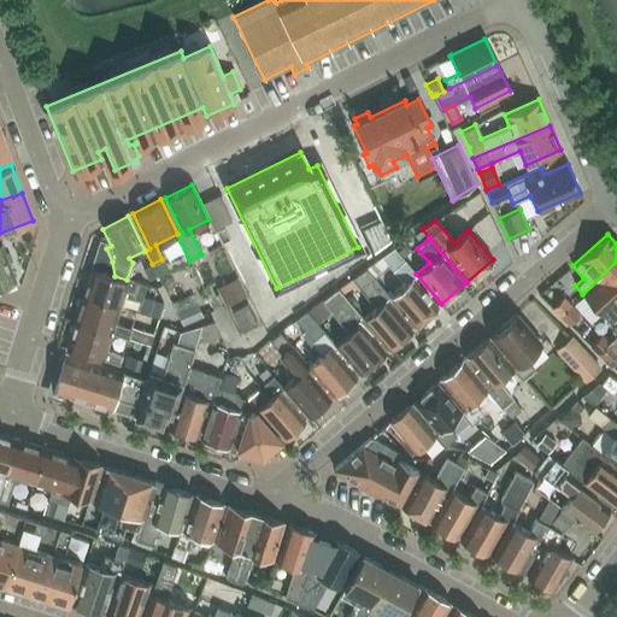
[(112,262),(106,248),(104,244),(99,241),(82,295),(118,306),(122,295),(140,301),(145,286),(127,280),(115,276),(112,262)]
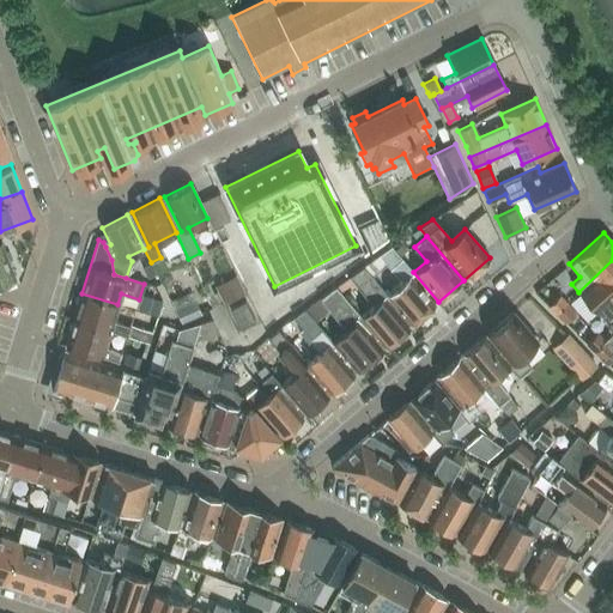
[(0,284),(14,279),(0,244),(0,284)]
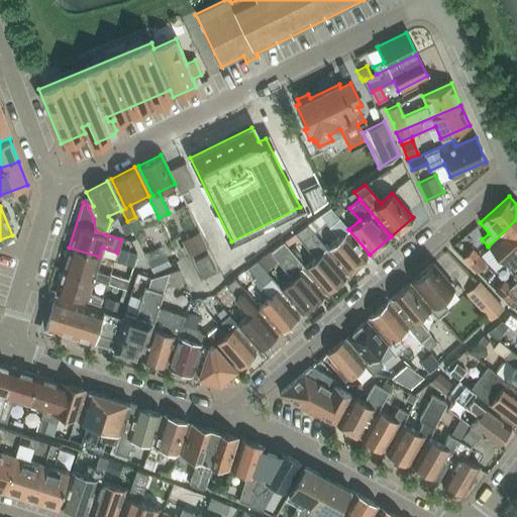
[(329,207),(320,214),(325,222),(337,236),(338,235),(339,237),(326,248),(347,274),(367,256),(370,254),(348,229),(337,216),(332,210),(329,207)]
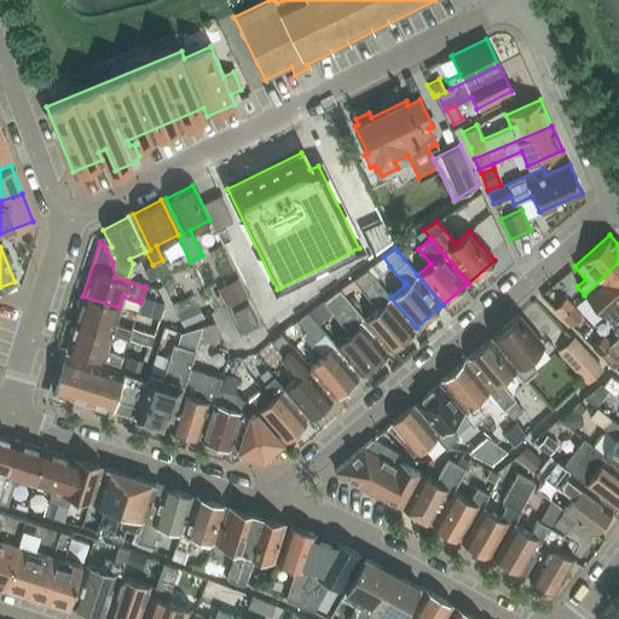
[(383,256),(366,270),(374,278),(389,266),(383,256)]
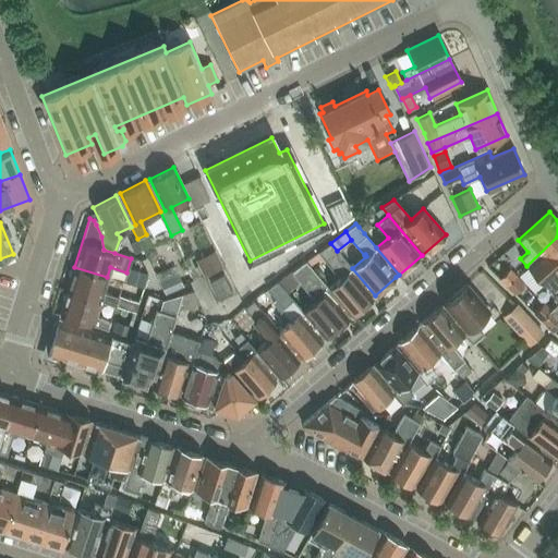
[(557,237),(526,266),(543,283),(557,271),(557,269),(557,237)]
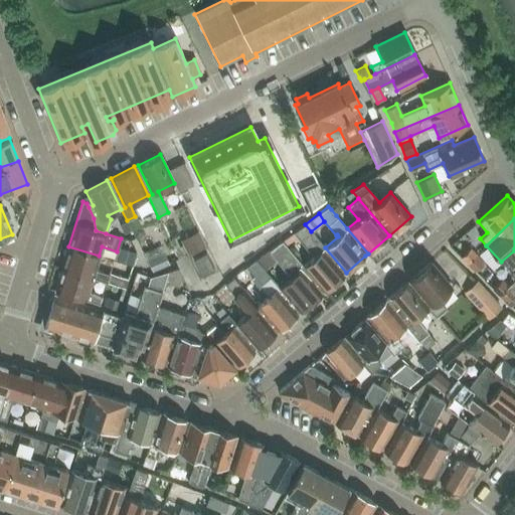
[(127,220),(119,224),(124,233),(131,229),(127,220)]
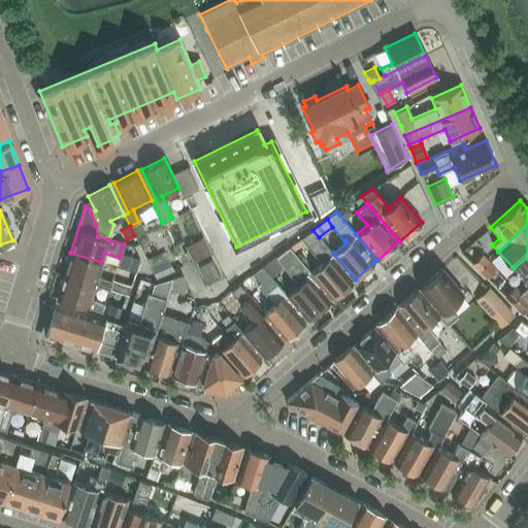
[(355,279),(333,254),(325,244),(319,237),(312,230),(300,238),(322,263),(310,272),(332,298),(355,279)]
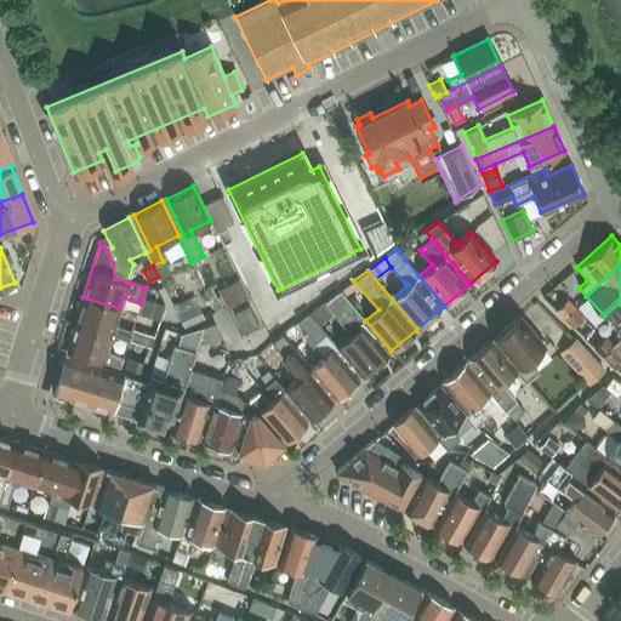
[(239,279),(217,290),(220,295),(224,305),(227,308),(248,297),(239,279)]
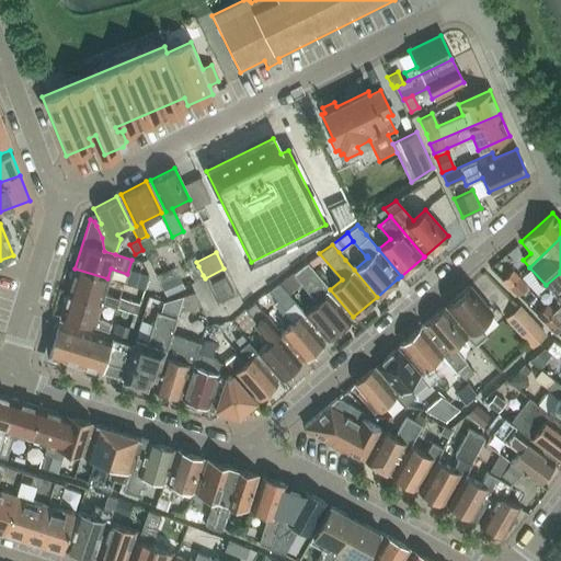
[(299,267),(292,273),(300,283),(310,295),(316,301),(304,312),(327,340),(348,320),(350,319),(353,317),(330,289),(315,271),(311,266),(307,262),(299,267)]
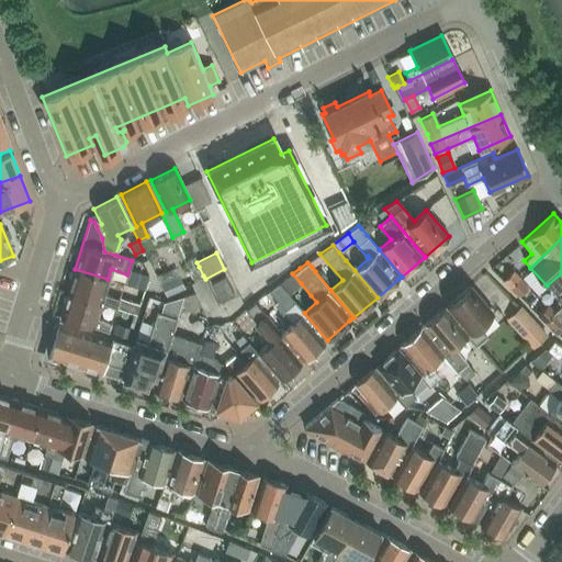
[(199,267),(194,269),(199,278),(203,276),(199,267)]
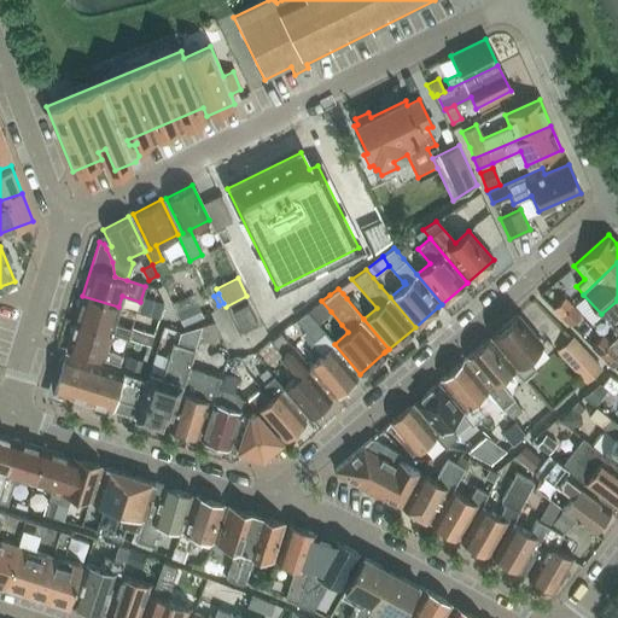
[(192,295),(173,304),(182,325),(202,316),(192,295)]
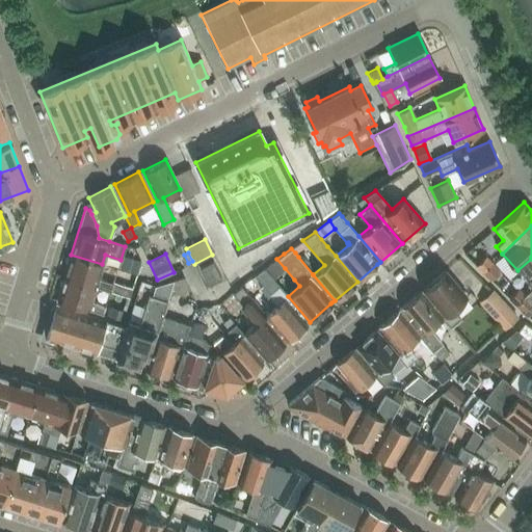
[(102,264),(71,255),(63,277),(95,287),(109,292),(111,284),(98,280),(102,264)]
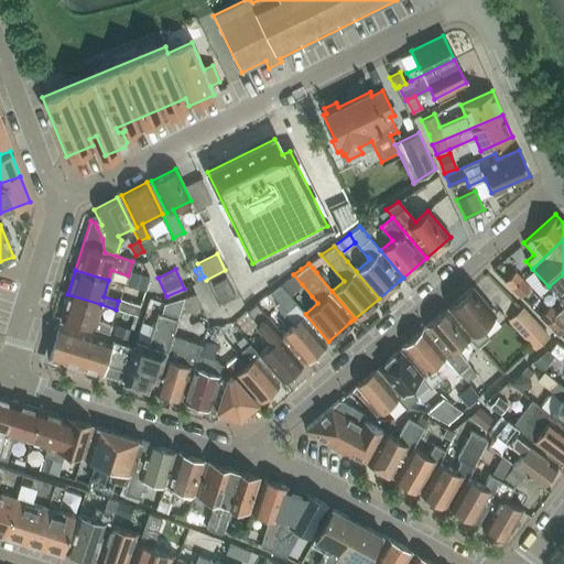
[(511,289),(522,279),(514,271),(505,282),(511,289)]
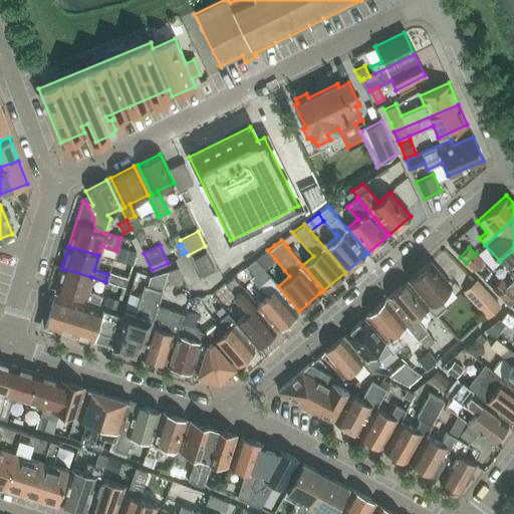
[(513,248),(513,250),(500,261),(513,277),(513,248)]
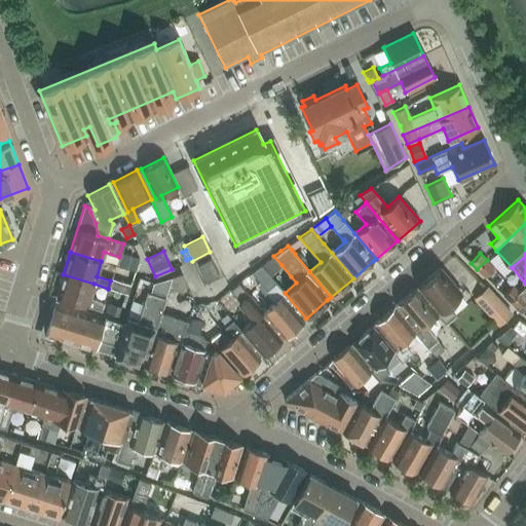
[(197,265),(204,282),(218,275),(210,259),(197,265)]
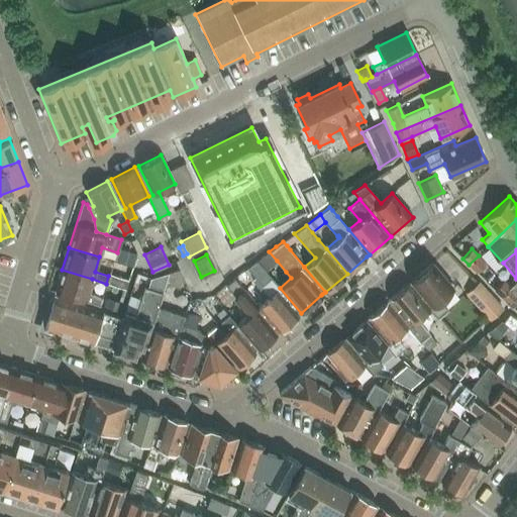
[(479,255),(469,265),(477,272),(486,263),(479,255)]
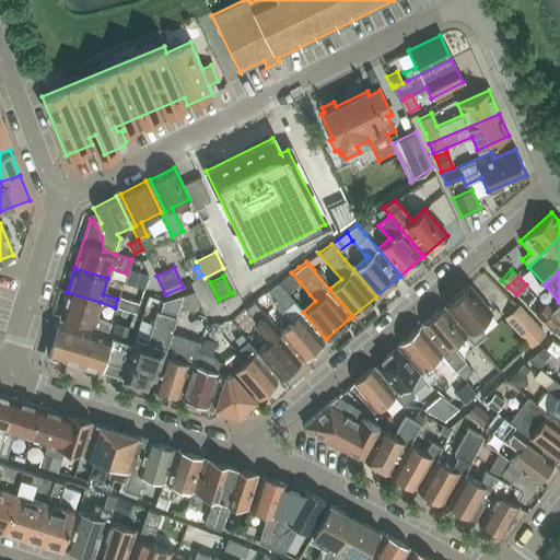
[(278,282),(268,290),(293,319),(280,331),(292,347),(302,359),(323,341),(326,339),(303,312),(287,293),(278,282)]
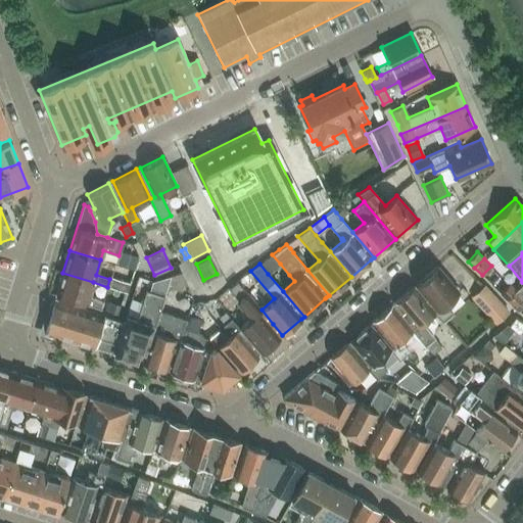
[(437,308),(434,312),(441,321),(452,313),(443,303),(458,291),(436,267),(416,284),(437,308)]
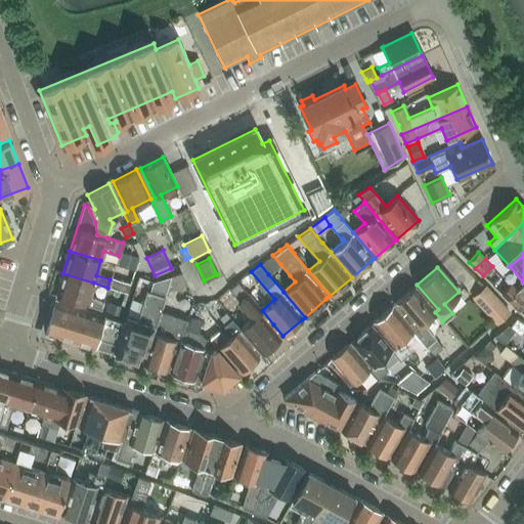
[(93,282),(62,273),(55,296),(86,305),(101,310),(103,301),(89,297),(93,282)]
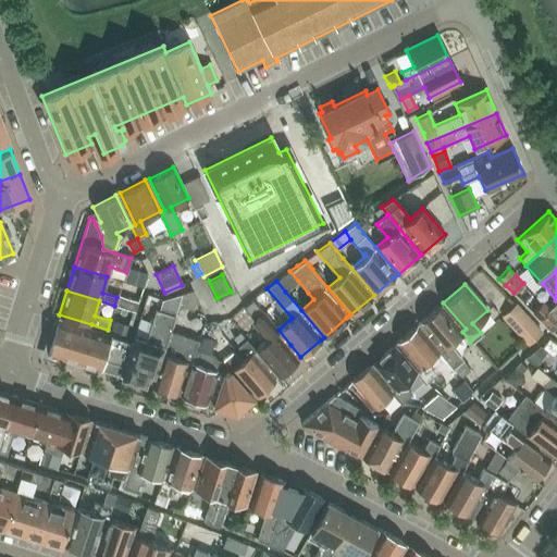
[(192,291),(181,294),(177,305),(193,309),(196,299),(192,291)]
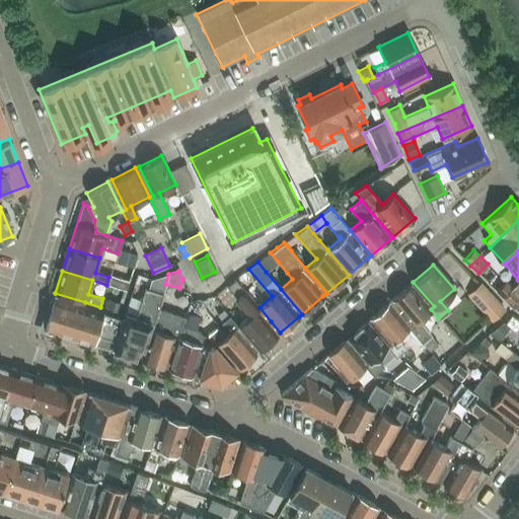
[(120,278),(117,287),(126,290),(129,281),(120,278)]
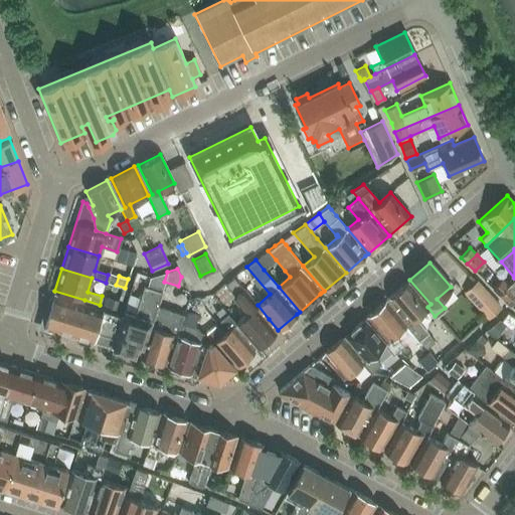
[(232,278),(224,284),(234,295),(248,312),(235,323),(256,348),(256,347),(275,332),(278,330),(269,319),(258,305),(242,288),(232,277),(232,278)]
